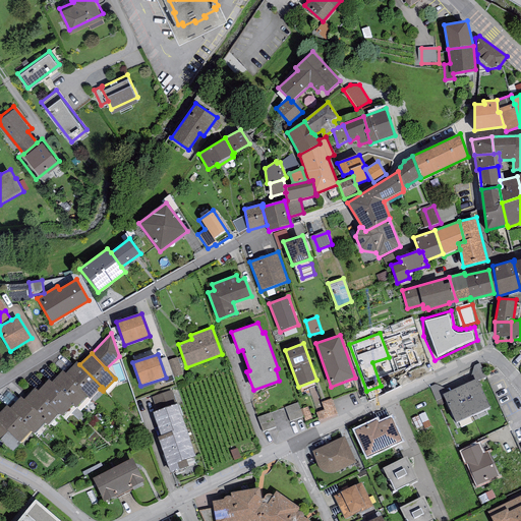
[(170,357),(163,359),(169,378),(175,375),(170,357)]
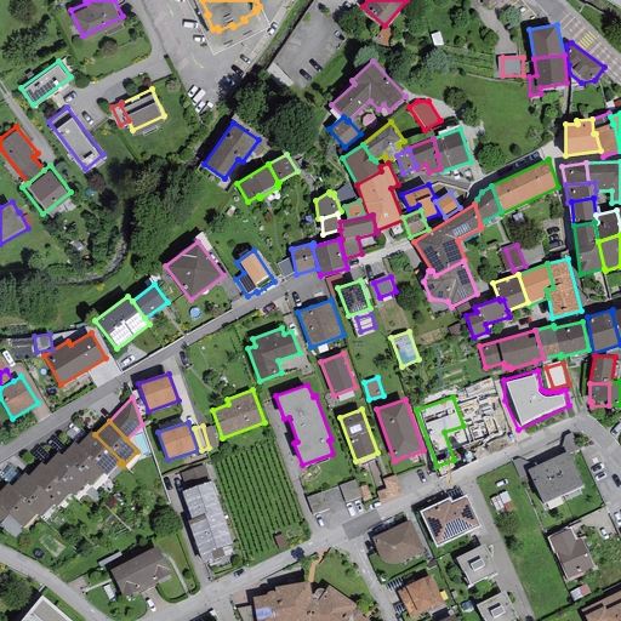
[(204,431),(211,451),(222,448),(215,427),(204,431)]
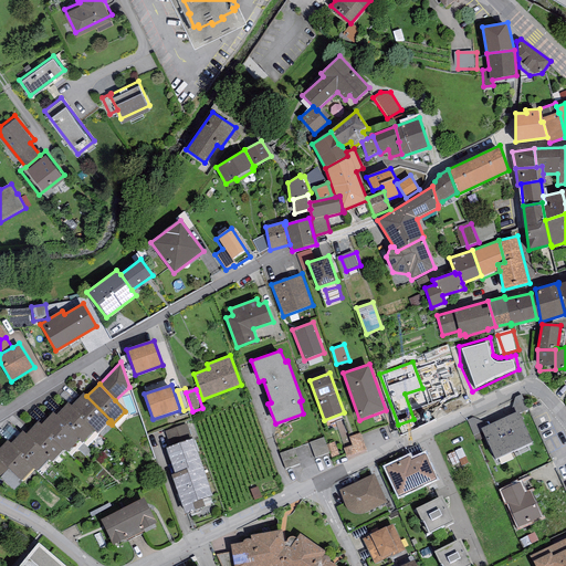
[(111,420),(86,396),(83,392),(71,405),(83,417),(82,419),(94,431),(96,435),(108,422),(111,420)]
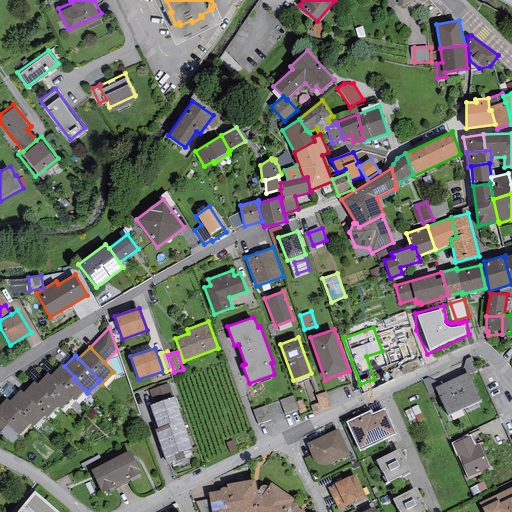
[(75,377),(64,366),(61,364),(50,375),(73,397),(71,399),(74,401),(85,390),(74,379),(75,377)]
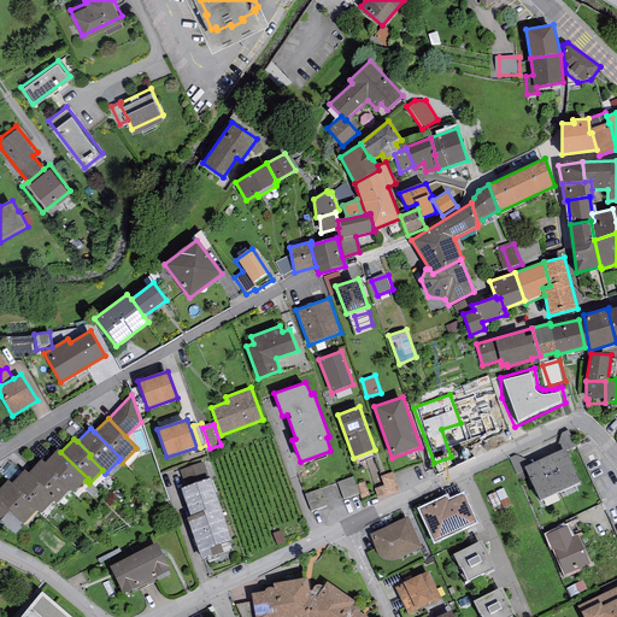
[(565,448),(545,458),(560,491),(581,481),(565,448)]
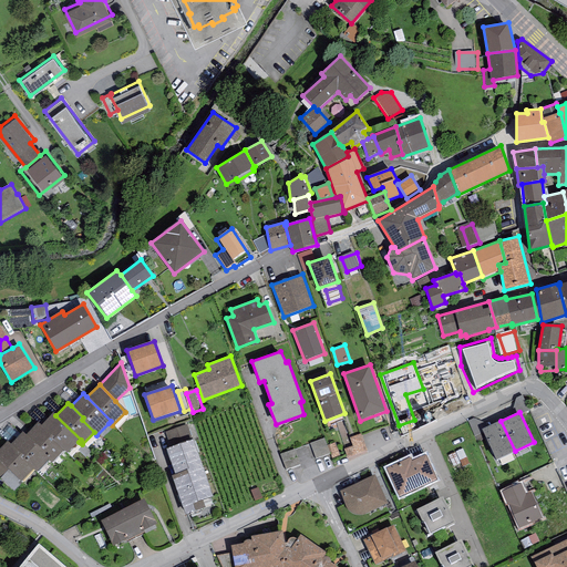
[(81,440),(55,415),(53,413),(41,425),(53,437),(51,439),(63,451),(66,454),(79,442),(81,440)]
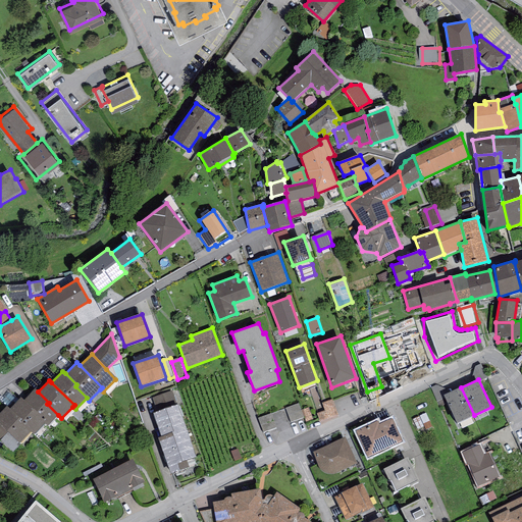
[(457,423),(474,415),(461,387),(444,396),(457,423)]
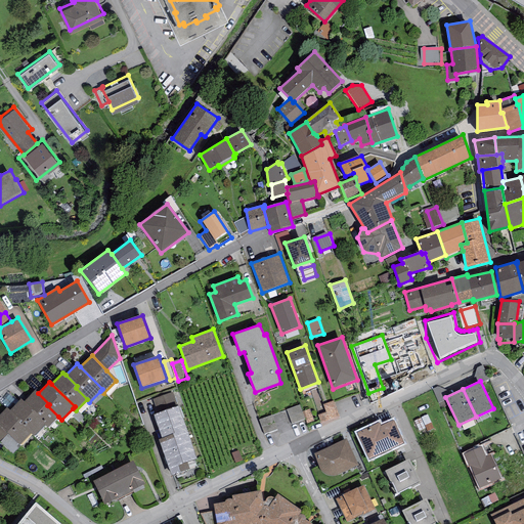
[(49,404),(38,393),(35,391),(24,402),(46,425),(45,427),(47,429),(58,417),(47,405),(49,404)]
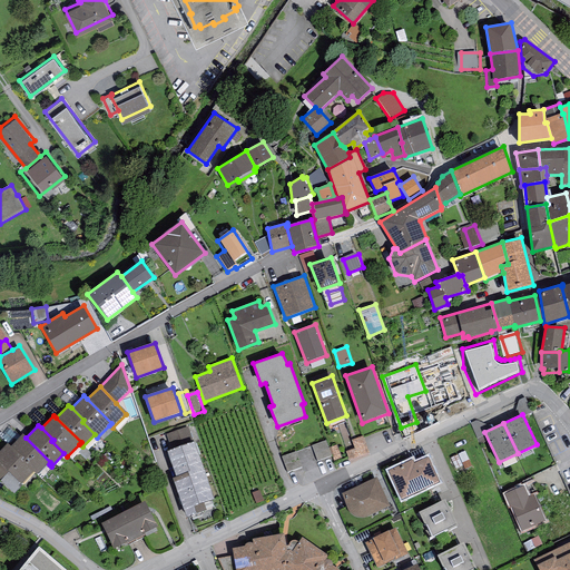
[(50,462),(26,438),(23,434),(10,446),(35,472),(37,474),(49,464),(50,462)]
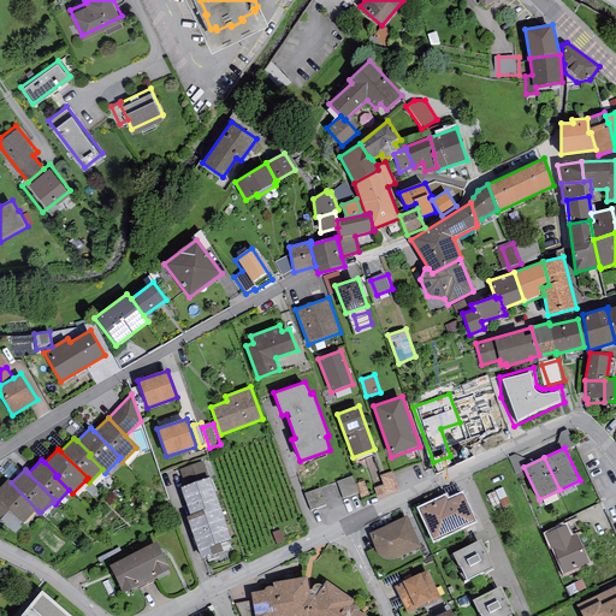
[(385,475),(388,486),(378,487),(380,497),(401,492),(396,472),(385,475)]
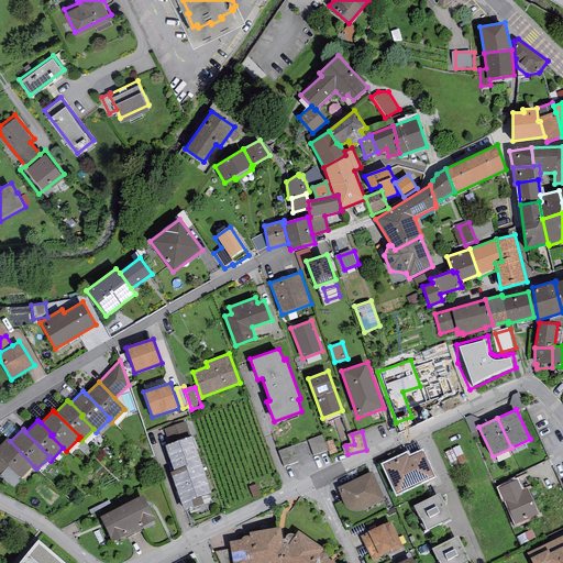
[(328,451),(321,435),(307,440),(313,456),(328,451)]
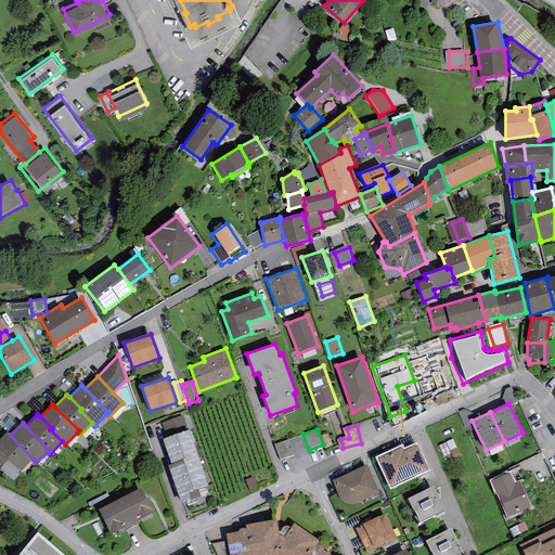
[(189,430),(163,439),(171,464),(168,465),(181,503),(201,497),(198,489),(208,486),(189,430)]
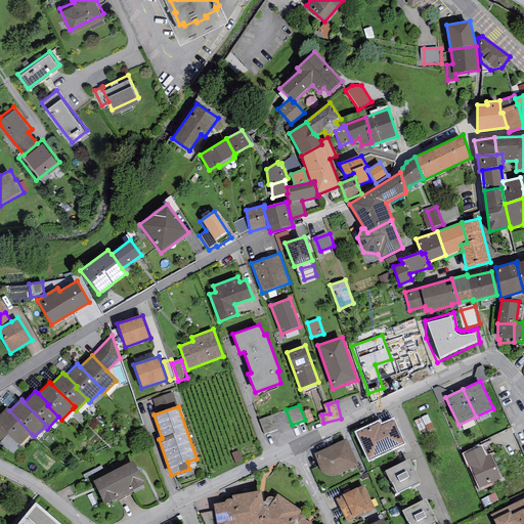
[(32,434),(9,410),(6,408),(0,415),(0,441),(1,443),(8,435),(19,446),(32,434)]
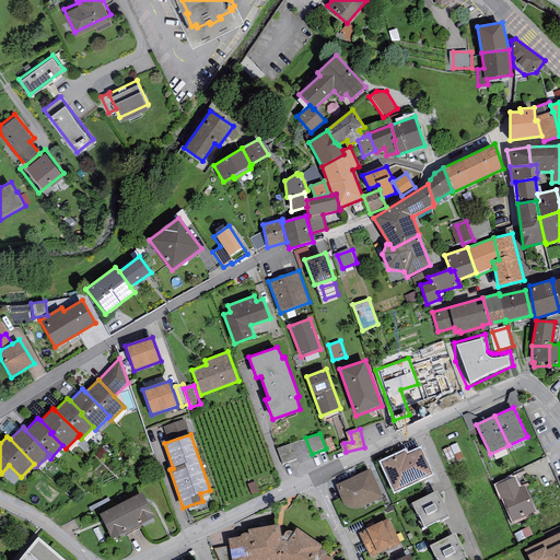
[(290,444),(277,448),(282,464),(296,458),(290,444)]
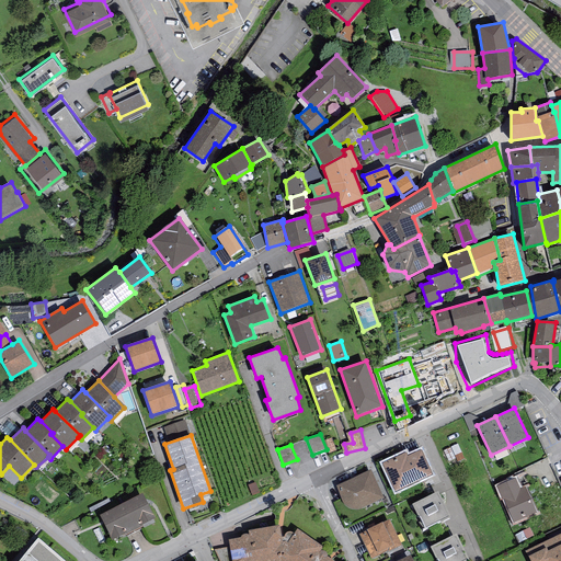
[(405,453),(382,464),(395,491),(432,474),(421,450),(408,456),(405,453)]
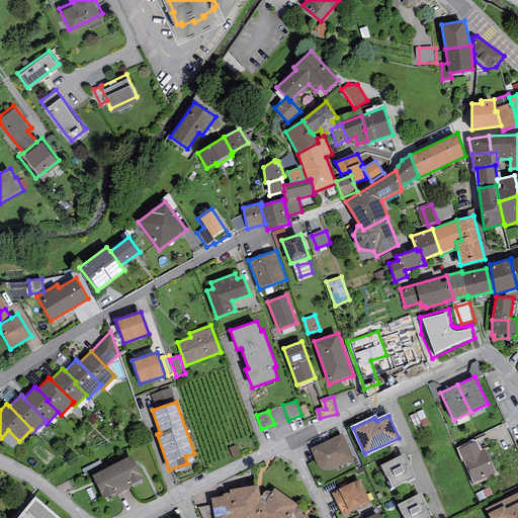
[(342,433),(311,448),(315,459),(316,459),(316,461),(318,464),(319,466),(322,468),(324,469),(327,470),(330,470),(333,469),(354,459),(342,433)]
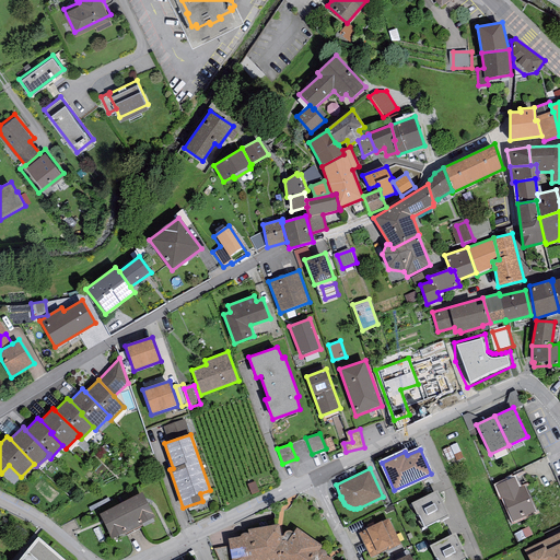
[(514,477),(496,486),(501,499),(502,499),(513,522),(536,512),(524,486),(520,488),(514,477)]
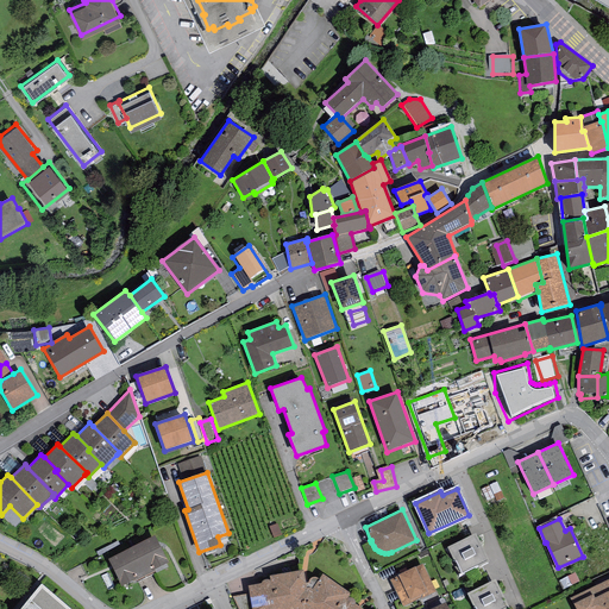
[(476,534),(447,547),(462,576),(489,562),(476,534)]
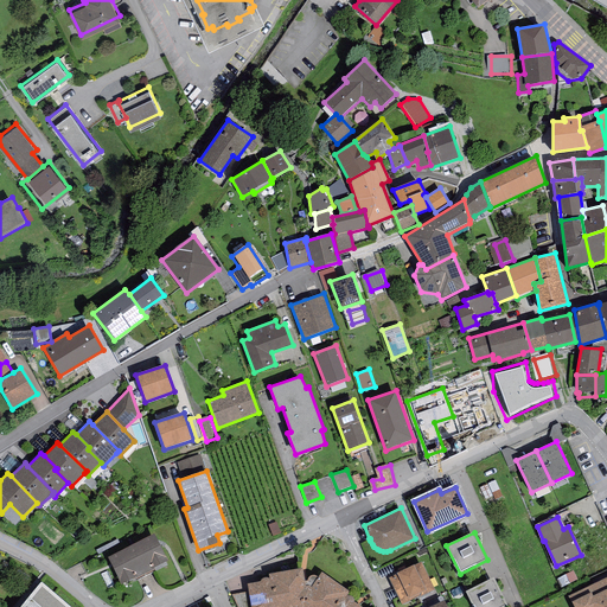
[(154,534),(131,545),(145,573),(168,561),(154,534)]
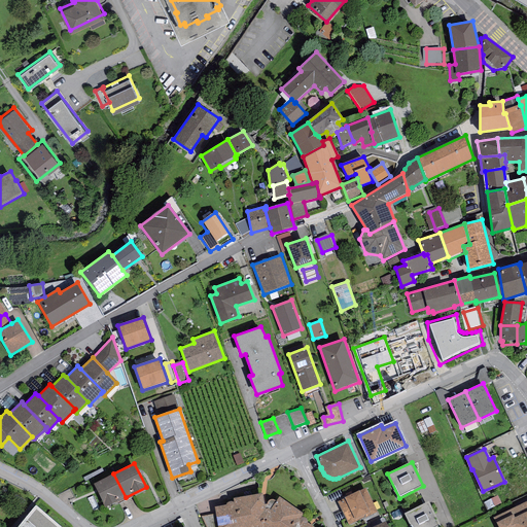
[(105,507),(126,497),(113,473),(93,484),(105,507)]
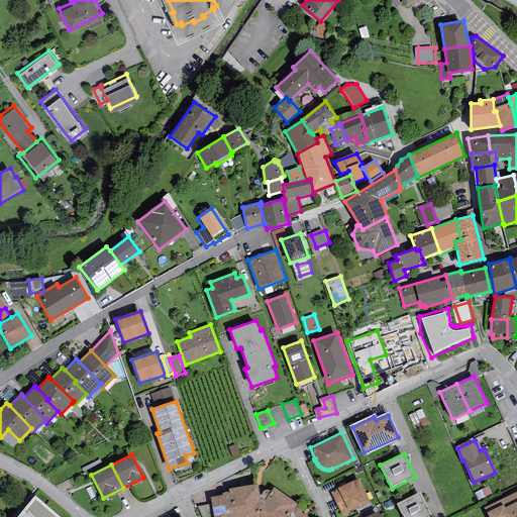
[(338,489),(331,493),(341,515),(357,507),(358,508),(371,502),(358,479),(352,482),(352,481),(337,489),(338,489)]
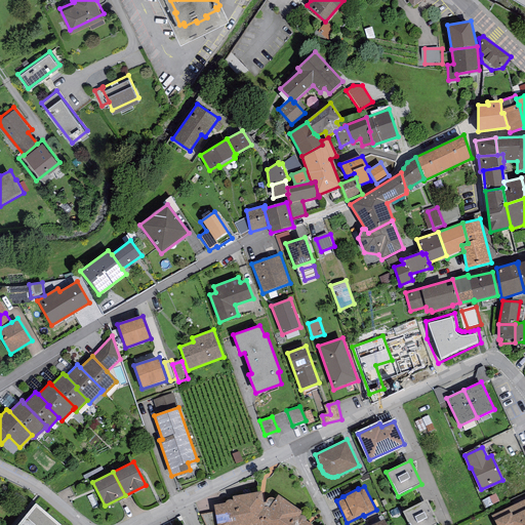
[(225,503),(213,505),(214,512),(216,524),(312,524),(306,521),(306,520),(306,518),(305,517),(304,516),(303,515),(301,515),(300,515),(303,512),(278,495),(275,500),(274,499),(274,498),(272,497),(271,497),(269,498),(267,499),(267,500),(266,502),(264,502),(261,491),(232,496),(233,500),(231,499),(229,500),(227,500),(226,502),(225,503)]
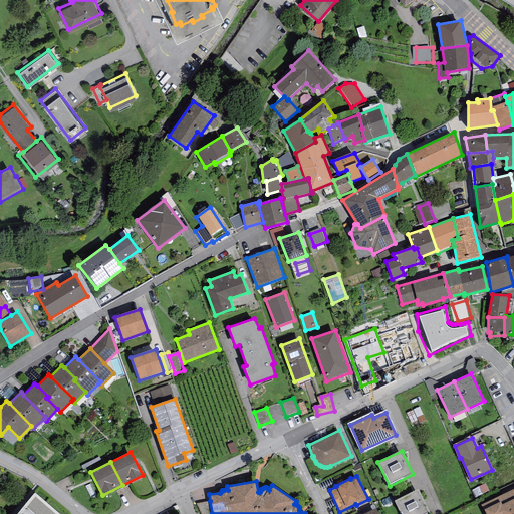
[(418,489),(395,501),(401,513),(426,513),(430,513),(418,489)]
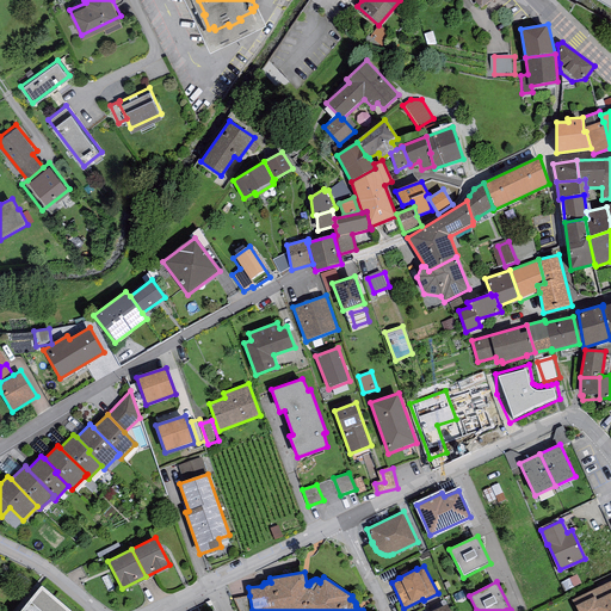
[(610,610),(610,581),(572,600),(576,610),(610,610)]
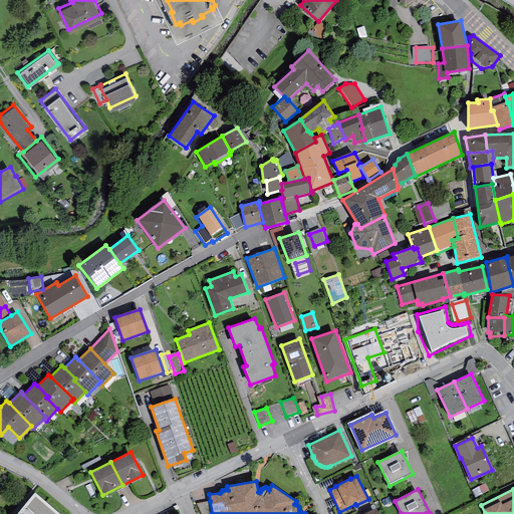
[(59,513),(34,493),(17,513),(59,513)]
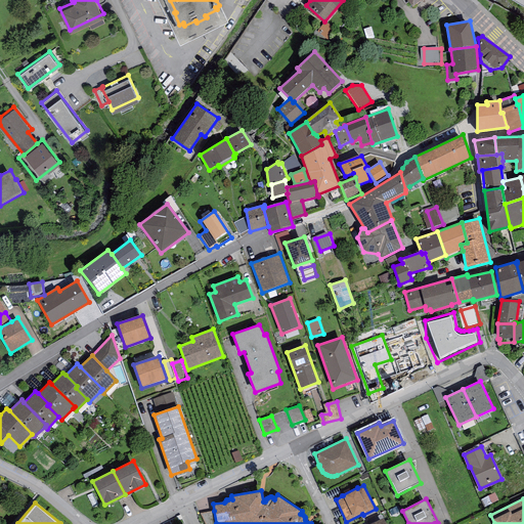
[(216,523),(214,511),(201,514),(205,523),(216,523)]
